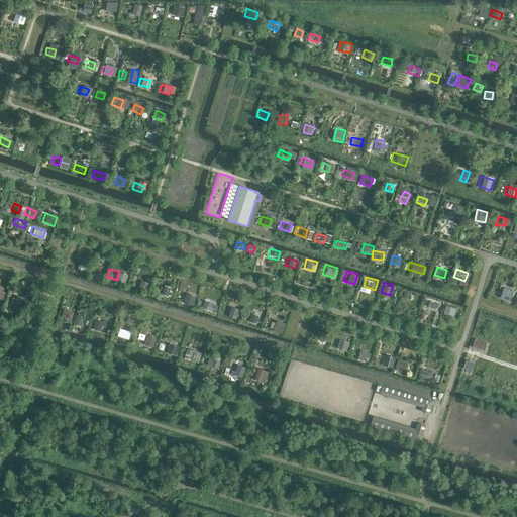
[(172,288),(161,284),(158,293),(168,297),(172,288)]
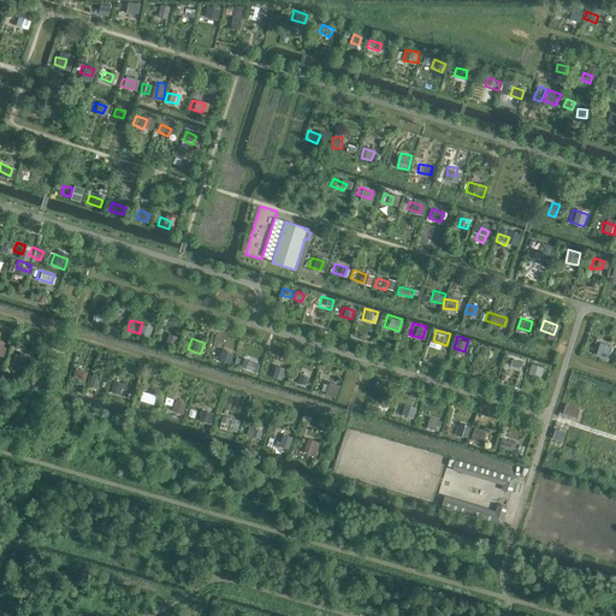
[(608,345),(591,342),(590,350),(605,354),(608,345)]
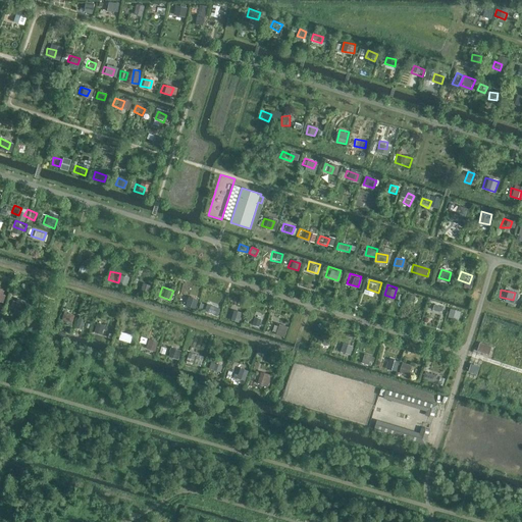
[(419,295),(409,291),(405,302),(416,306),(419,295)]
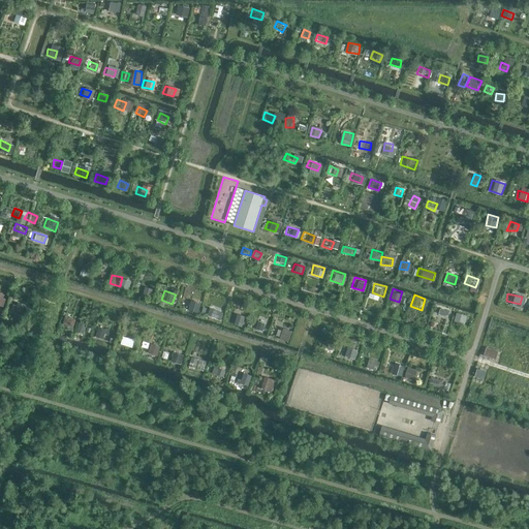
[(194,310),(197,302),(188,298),(185,306),(194,310)]
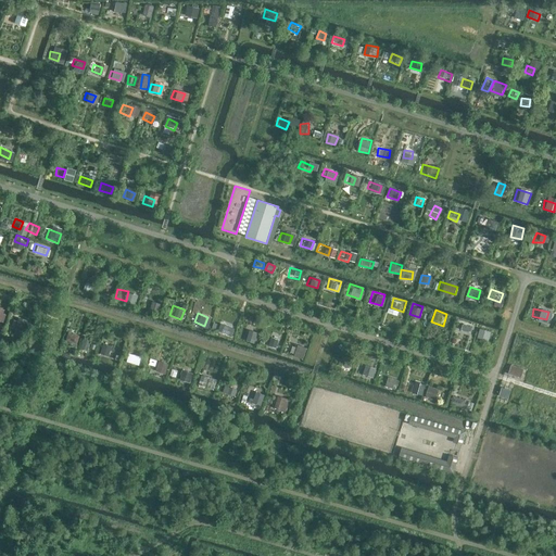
[(230,318),(219,314),(216,327),(226,330),(230,318)]
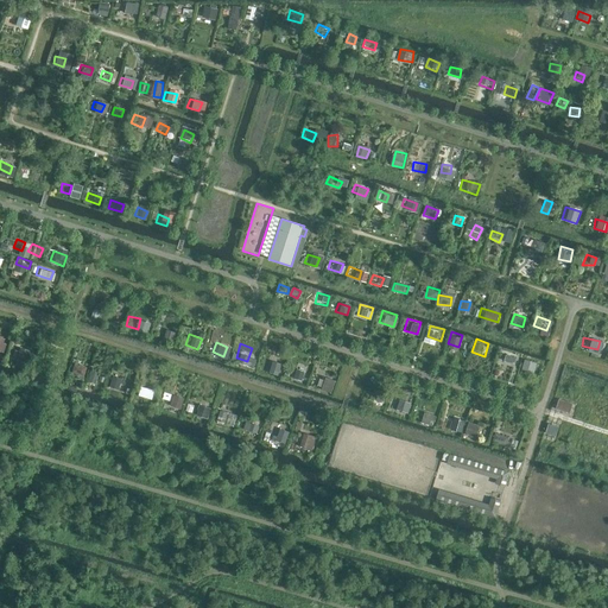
[(514,350),(504,348),(500,359),(511,362),(514,350)]
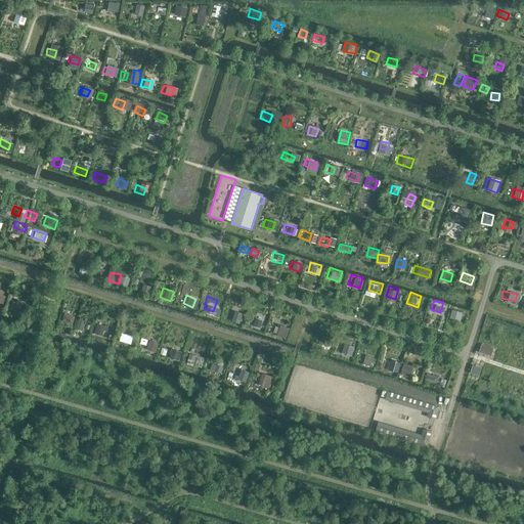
[(462,308),(451,305),(447,316),(457,319),(462,308)]
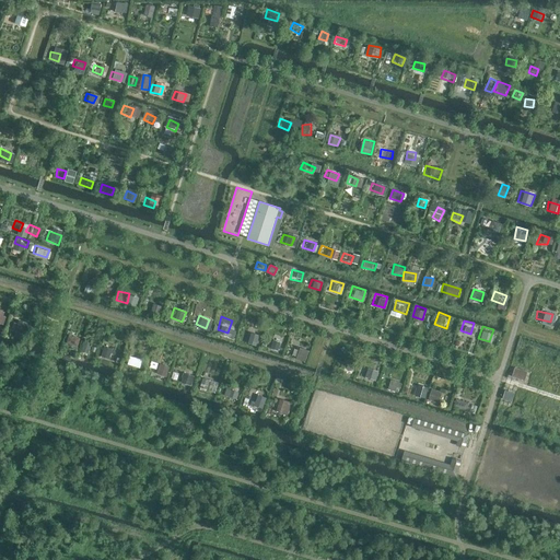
[(261,330),(251,327),(247,338),(258,341),(261,330)]
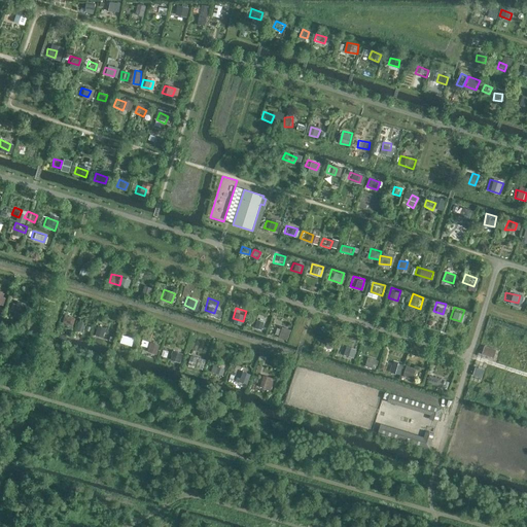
[(257,319),(256,327),(264,328),(266,320),(257,319)]
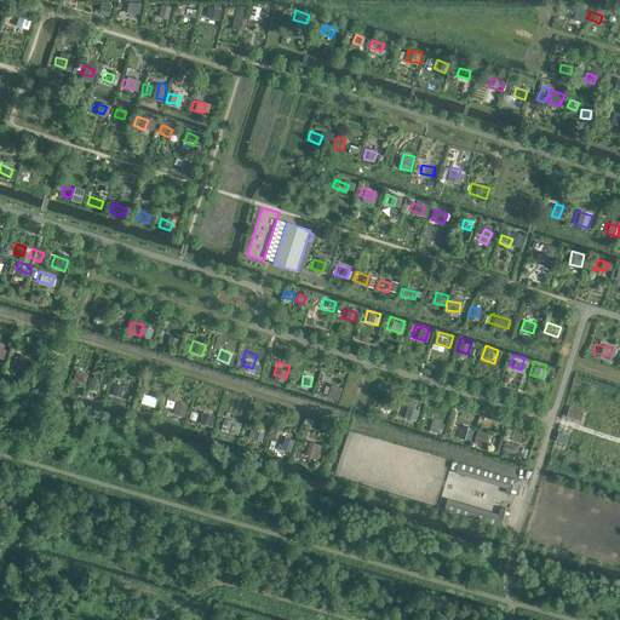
[(128,386),(110,382),(108,391),(125,397),(128,386)]
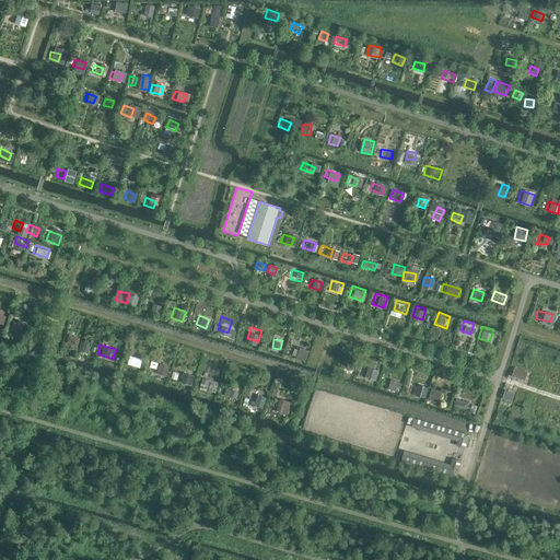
[(306,347),(293,346),(293,359),(306,359),(306,347)]
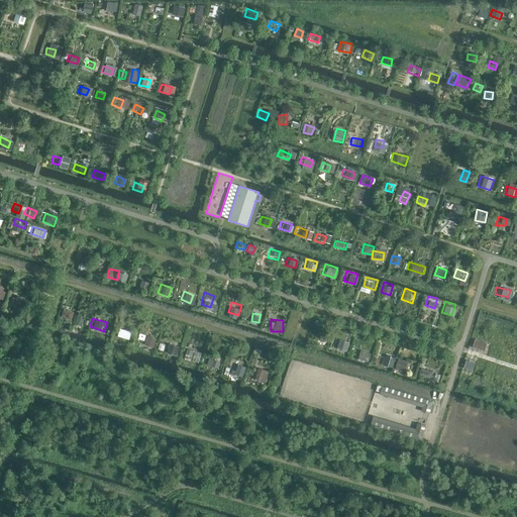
[(129,329),(116,325),(114,333),(126,337),(129,329)]
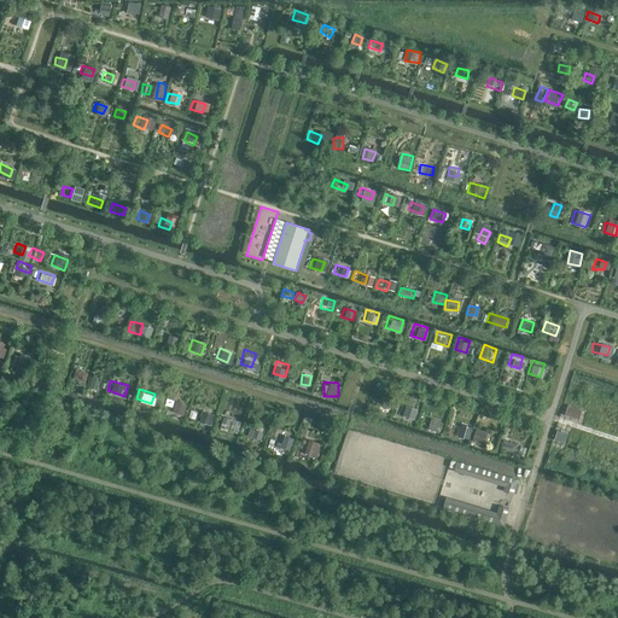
[(184,401),(169,396),(165,408),(180,413),(184,401)]
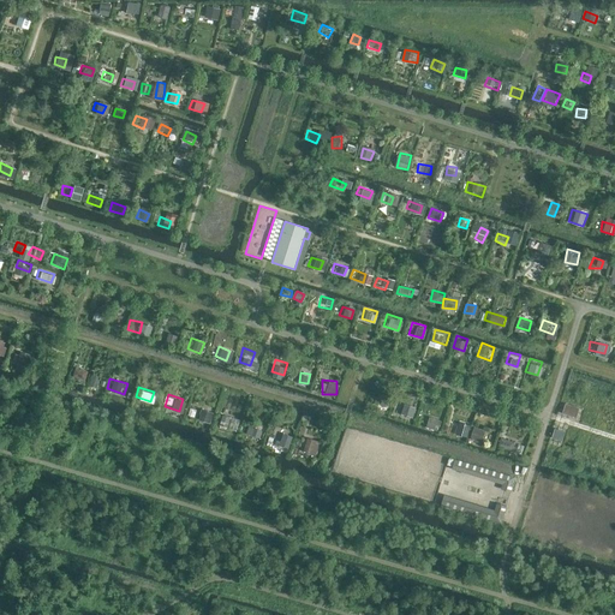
[(392,399),(378,395),(375,404),(389,408),(392,399)]
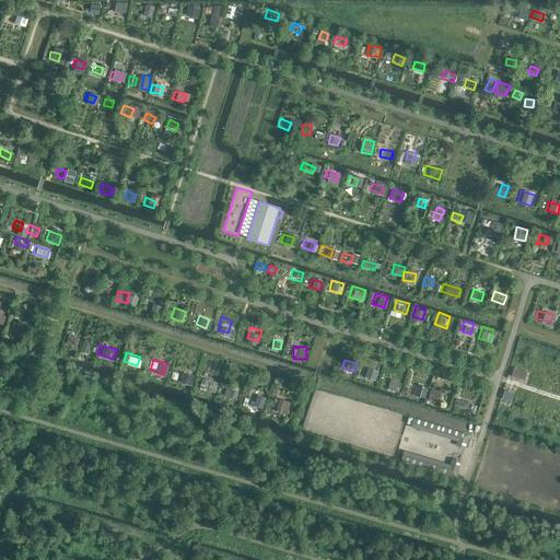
[(364,366),(361,375),(374,380),(376,371),(364,366)]
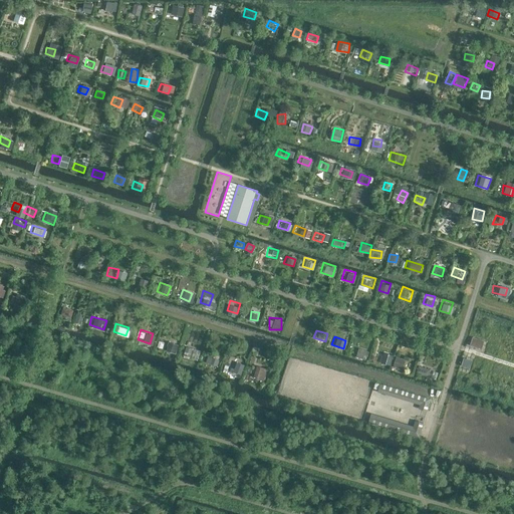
[(473,337),(470,345),(482,349),(484,341),(473,337)]
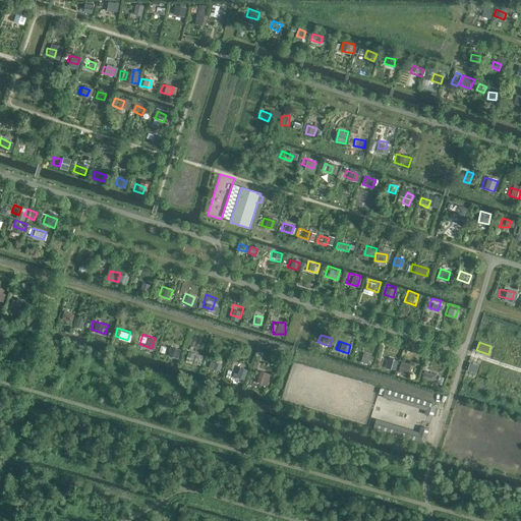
[(180,348),(168,345),(165,355),(178,358),(180,348)]
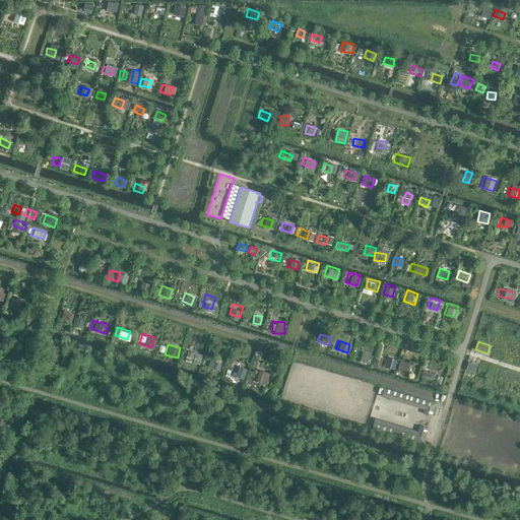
[(360,351),(356,360),(368,364),(371,355),(360,351)]
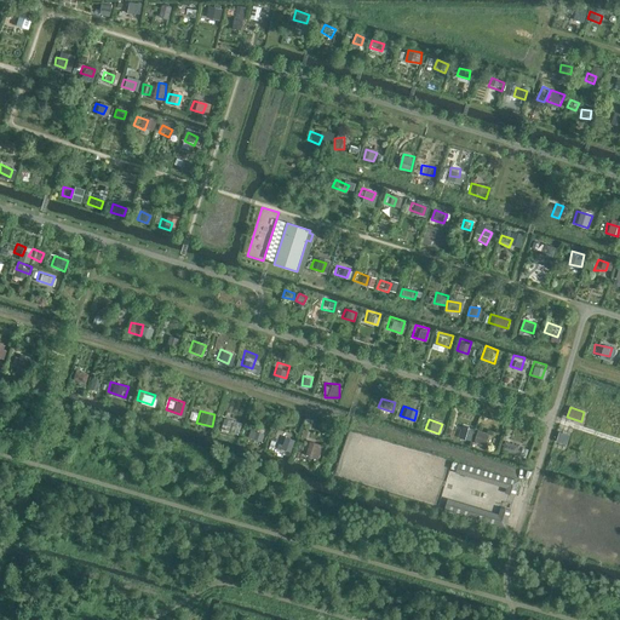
[(451,419),(448,430),(461,432),(464,422),(451,419)]
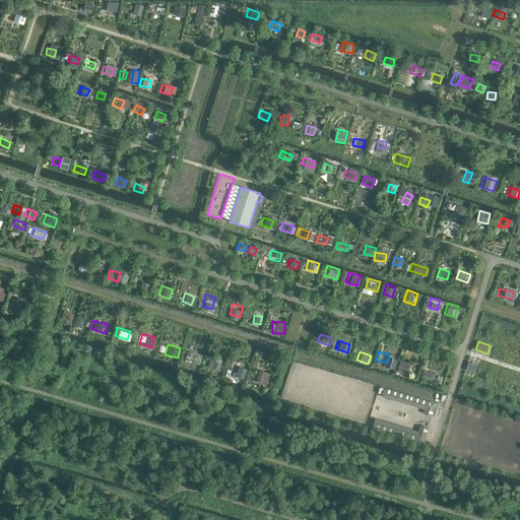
[(213,361),(203,356),(199,366),(209,370),(213,361)]
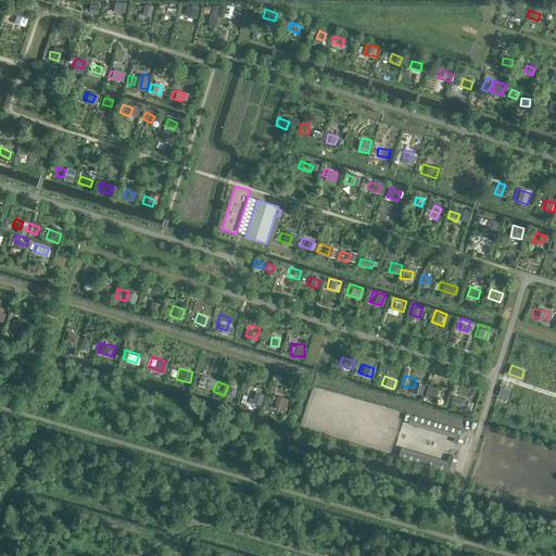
[(427,384),(424,394),(437,399),(441,390),(427,384)]
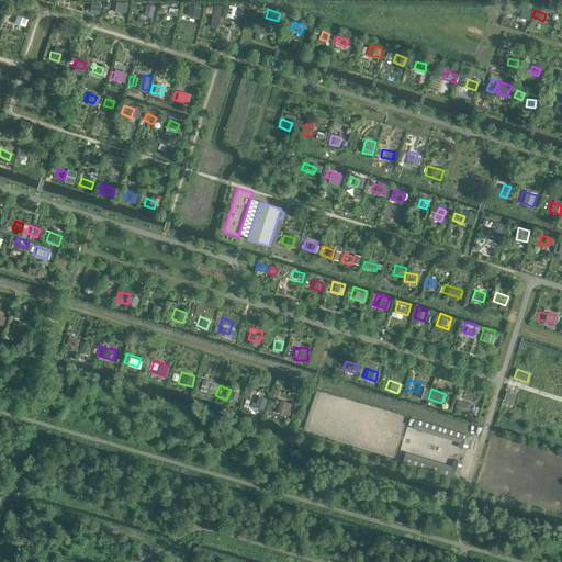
[(504,402),(512,405),(515,395),(506,393),(504,402)]
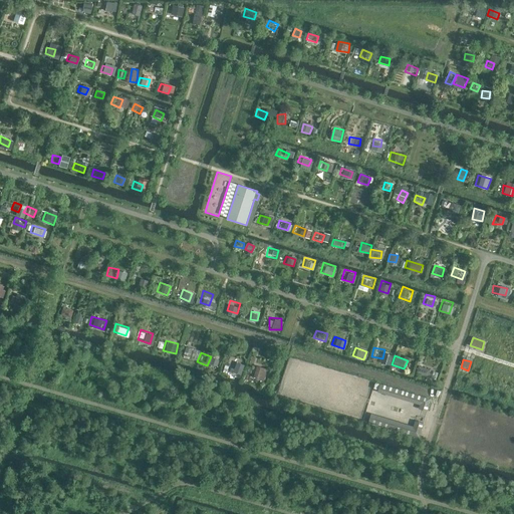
[(246,363),(232,360),(230,371),(244,374),(246,363)]
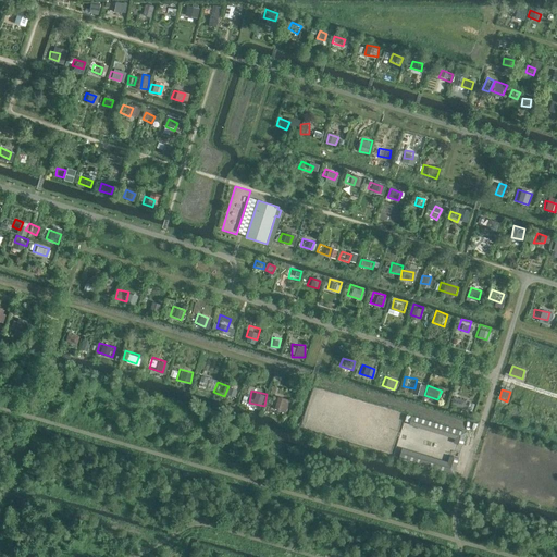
[(291,399),(275,396),(273,408),(287,411),(291,399)]
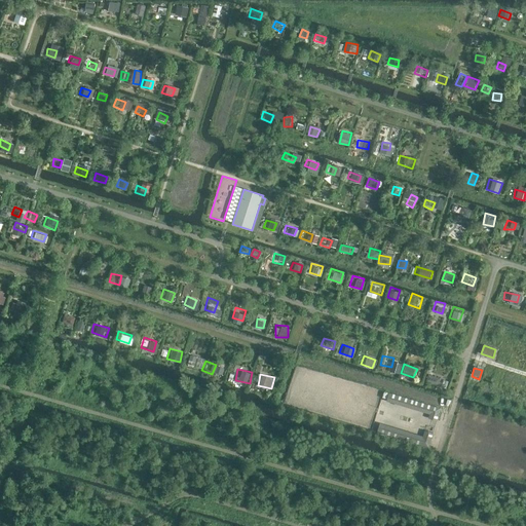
[(426,375),(425,384),(437,385),(438,377),(426,375)]
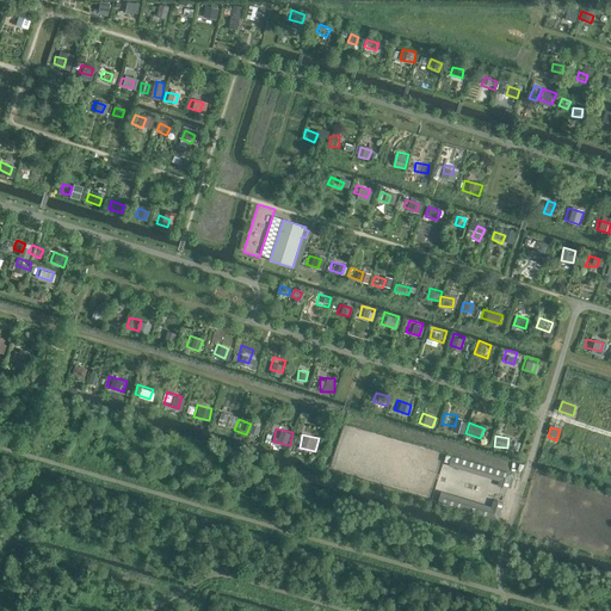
[(511,475),(452,457),(450,463),(503,480),(500,486),(507,488),(511,475)]
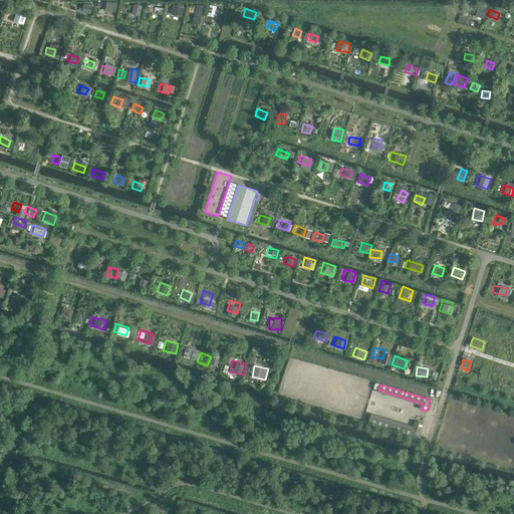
[(419,437),(423,424),(417,422),(415,430),(370,416),(368,422),(389,428),(394,430),(419,437)]
